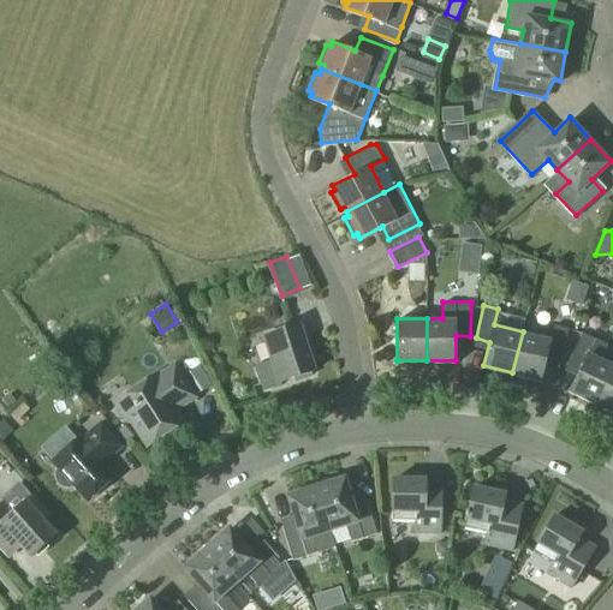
[(311,369),(315,369),(299,323),(266,334),(273,359),(256,364),(263,389),(283,383),(281,380),(295,375),(296,378),(313,372),(311,369)]
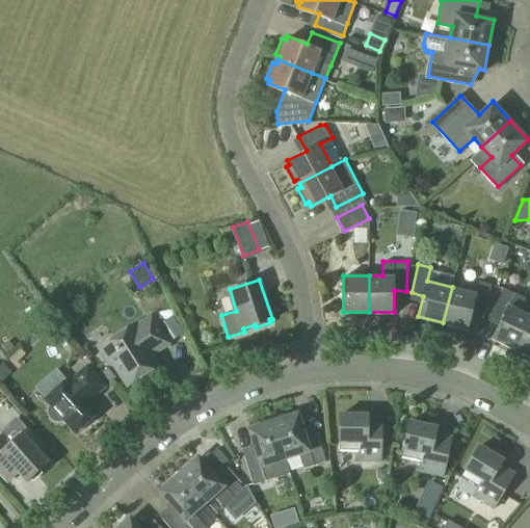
[(452,287),(443,322),(468,328),(473,308),(485,311),(492,283),(479,280),(476,293),(452,287)]
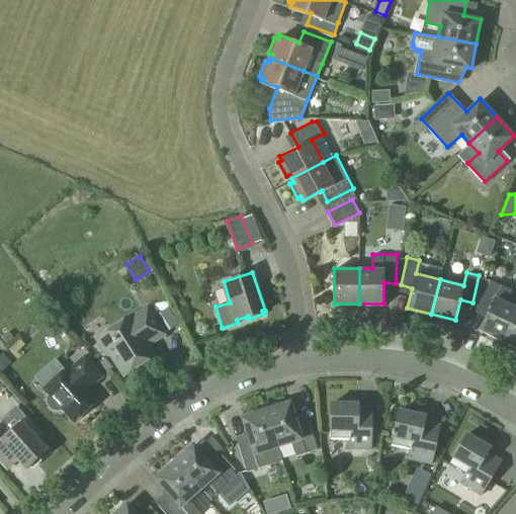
[(481,329),(503,340),(515,312),(515,306),(506,302),(512,288),(491,278),(479,305),(490,310),(481,329)]
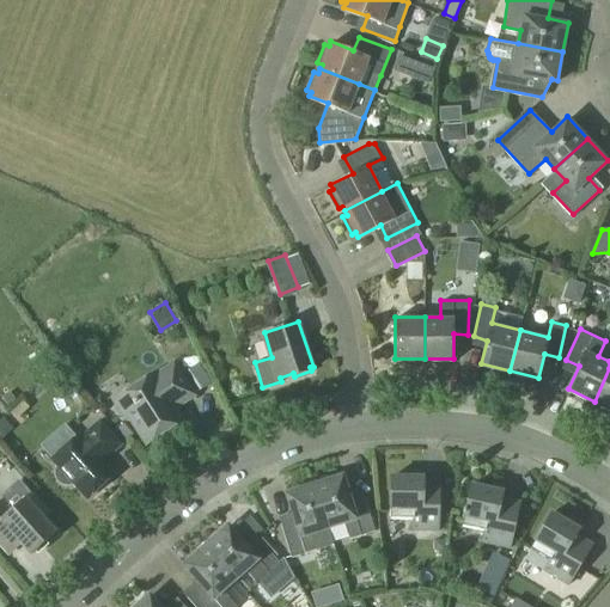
[(114,398),(124,416),(129,412),(147,441),(183,417),(175,405),(194,392),(175,362),(156,374),(154,372),(114,398)]
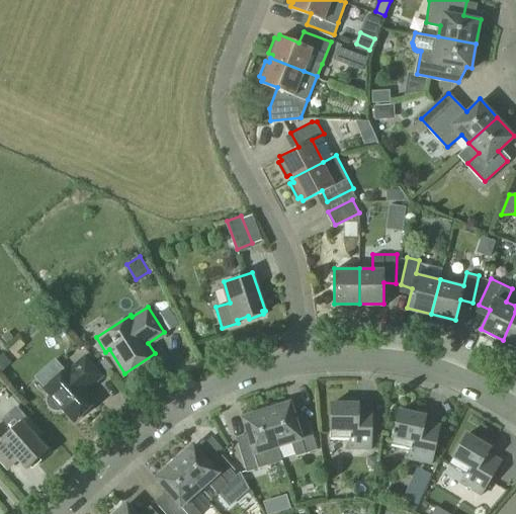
[(515,312),(503,340),(515,345),(515,312)]
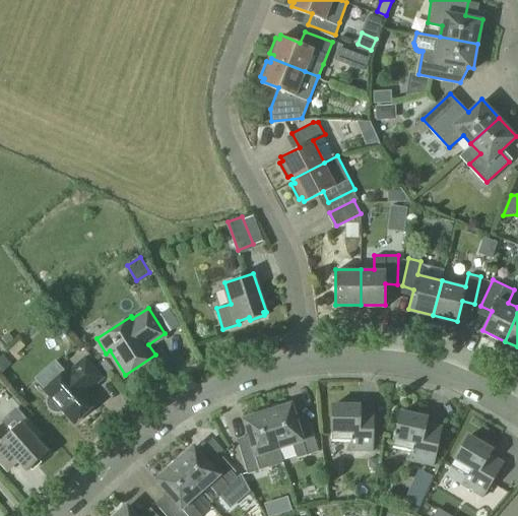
[(46,388),(50,393),(49,396),(48,399),(48,402),(49,405),(51,407),(54,409),(57,410),(60,410),(62,409),(63,408),(75,421),(95,402),(86,391),(104,376),(85,356),(68,371),(66,369),(46,388)]
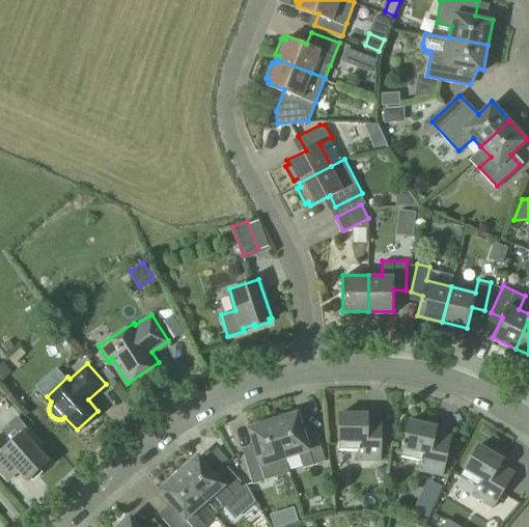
[(3,364),(0,367),(0,381),(10,372),(3,364)]
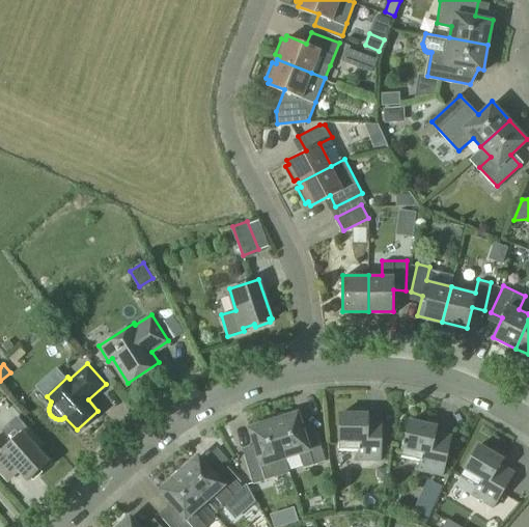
[(339,448),(358,448),(358,459),(381,459),(382,418),(368,417),(368,407),(356,407),(356,412),(340,412),(339,448)]
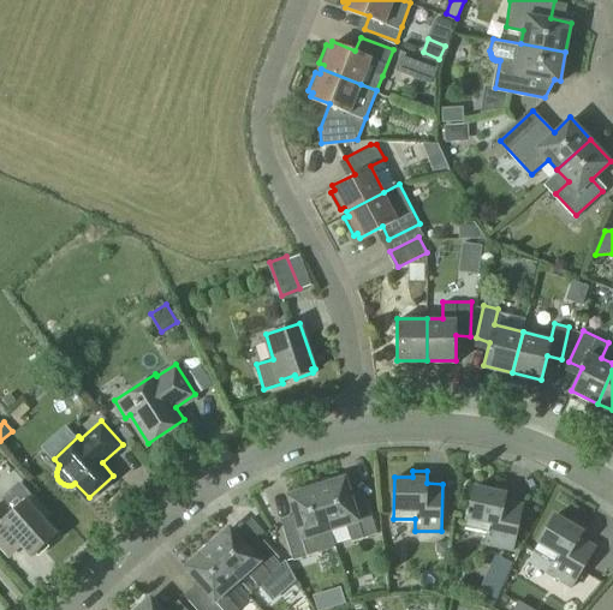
[(316,485),(331,528),(347,522),(352,539),(378,531),(367,497),(353,502),(345,476),(316,485)]
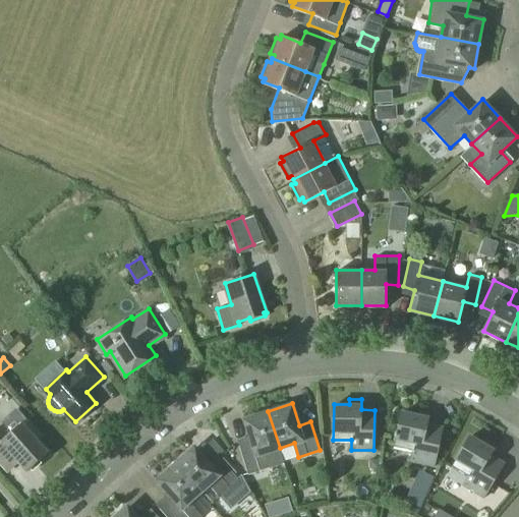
[(394,446),(412,450),(410,459),(435,464),(443,425),(427,421),(429,412),(417,409),(416,414),(401,411),(394,446)]
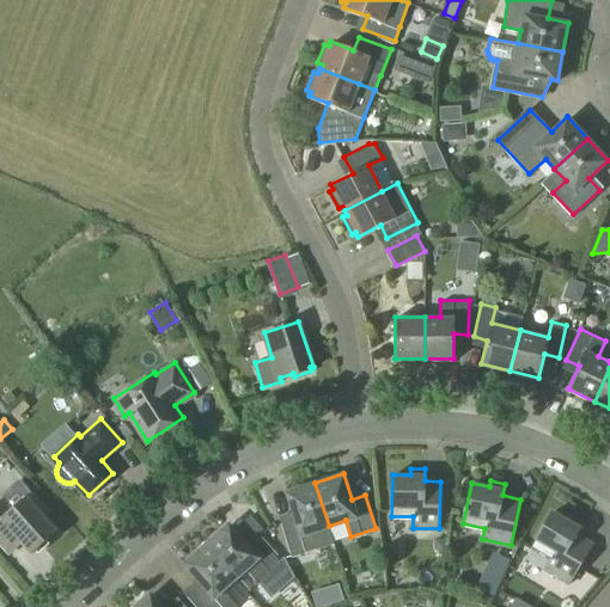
[(329,526),(315,483),(287,491),(296,516),(281,521),(292,556),(317,547),(312,531),(329,526)]
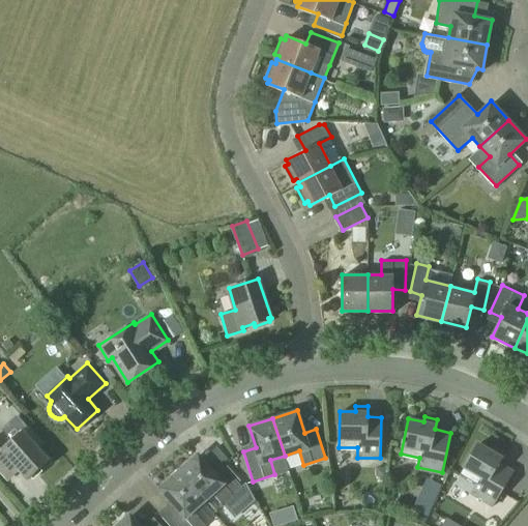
[(0,432),(0,468),(1,469),(11,460),(28,477),(48,460),(35,444),(40,440),(28,426),(11,440),(3,430),(0,432)]
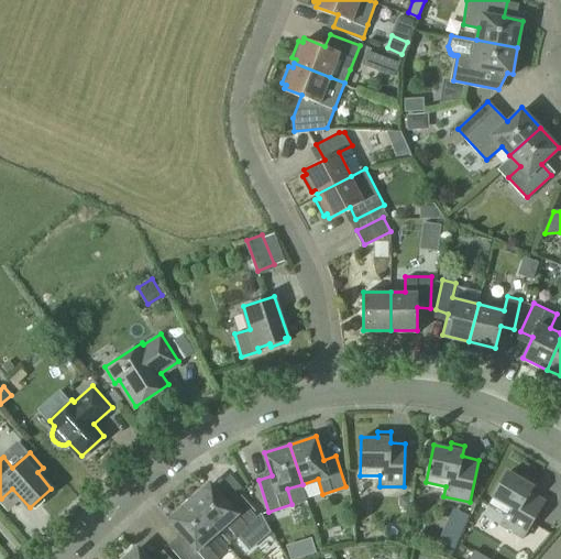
[(488,503),(506,514),(501,523),(524,536),(546,499),(530,491),(537,481),(525,474),(523,479),(508,470),(488,503)]
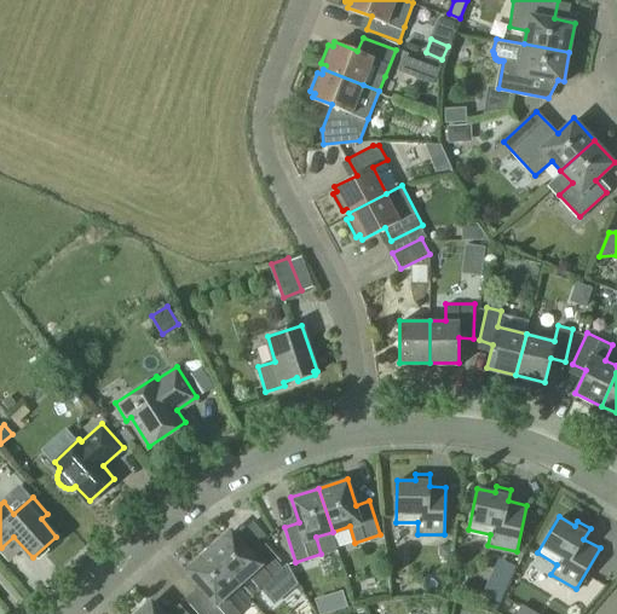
[(209,549),(240,583),(249,574),(261,588),(284,567),(260,540),(265,536),(252,522),(236,536),(231,529),(209,549)]
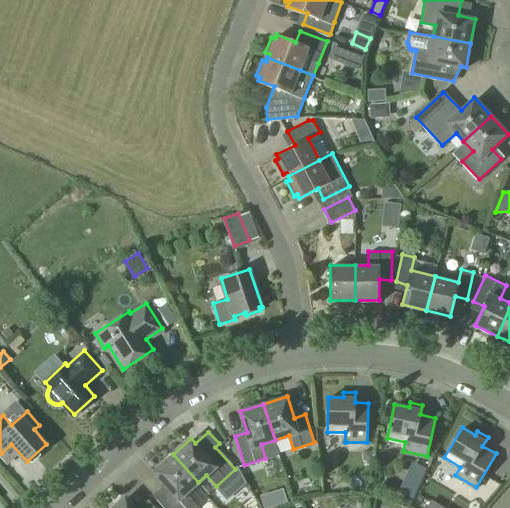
[(198,482),(173,454),(154,471),(169,487),(157,498),(166,507),(196,507),(199,506),(187,492),(198,482)]
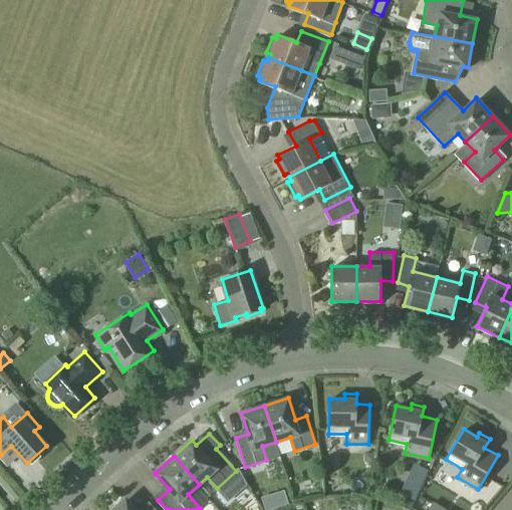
[(409,482),(420,487),(428,469),(421,466),(419,470),(415,468),(409,482)]
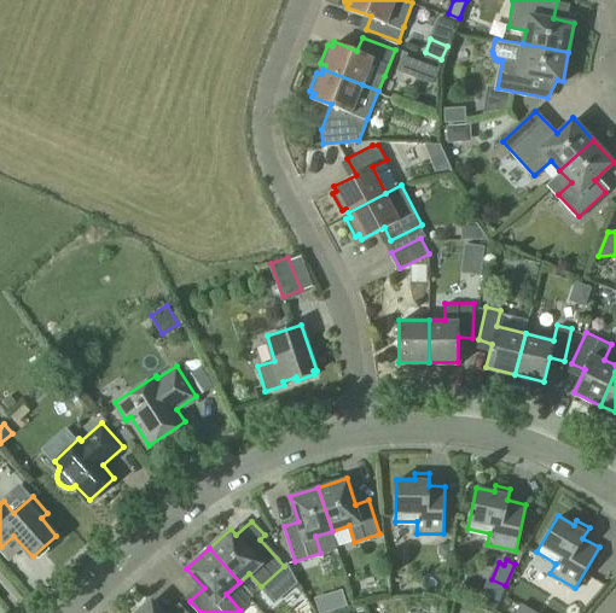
[(320,612),(335,608),(329,593),(315,597),(320,612)]
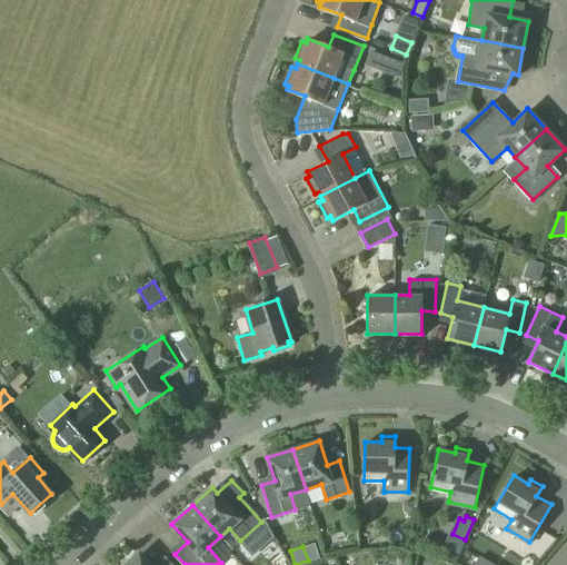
[(125,564),(173,564),(169,558),(161,564),(150,564),(139,552),(125,564)]
